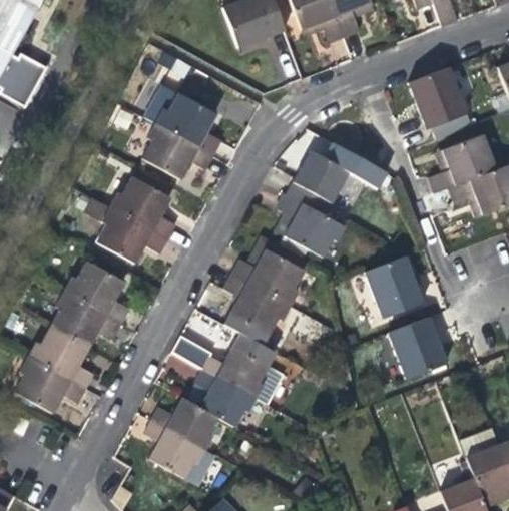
[(0,0),(0,86),(7,91),(4,97),(30,112),(52,72),(25,57),(23,61),(13,55),(44,0),(0,0)]
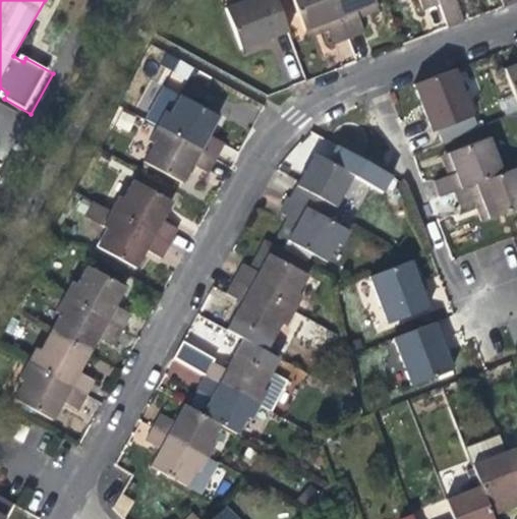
[(293,30),(281,0),(245,0),(228,7),(243,49),(272,38),(293,30)]
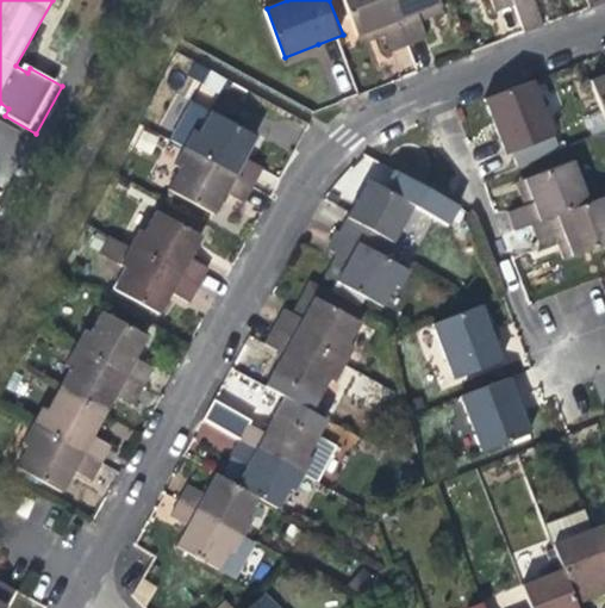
[(391,48),(409,42),(393,0),(347,0),(360,32),(374,28),(378,36),(385,32),(391,48)]
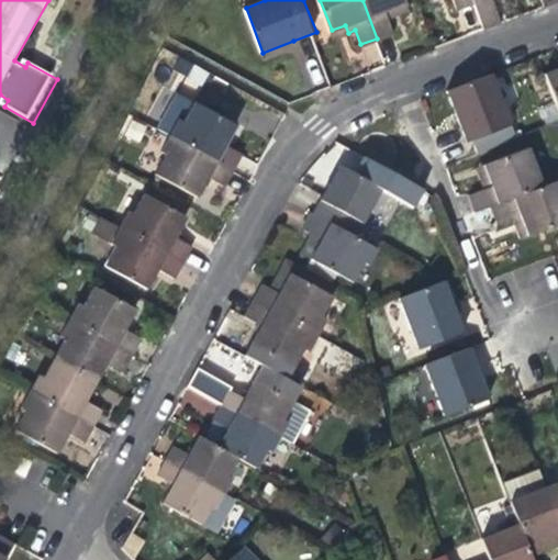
[(363,0),(377,38),(393,33),(388,18),(395,14),(393,8),(406,2),(404,0),(363,0)]
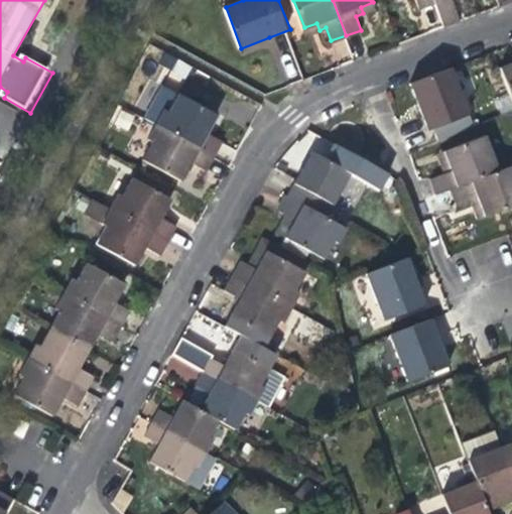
[(417,0),(420,9),(435,3),(434,0),(417,0)]
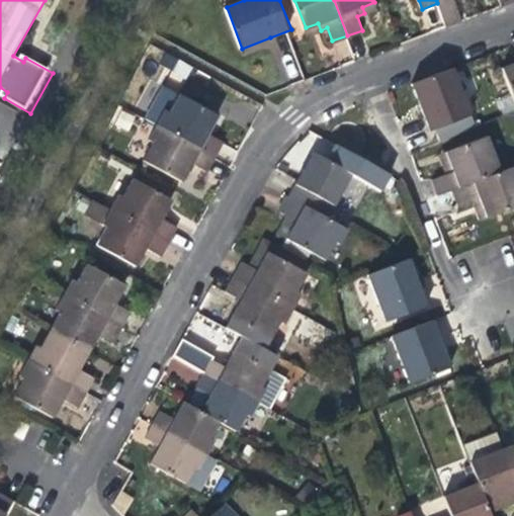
[(436,0),(437,3),(446,27),(462,21),(454,0),(436,0)]
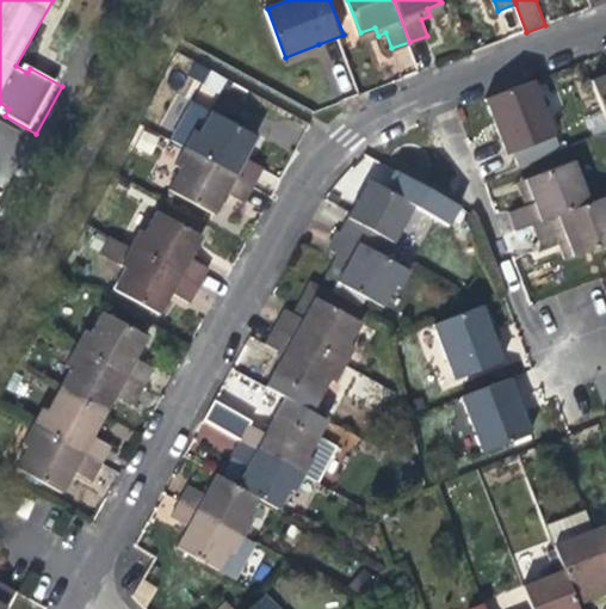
[(444,11),(441,2),(427,8),(430,16),(437,13),(444,11)]
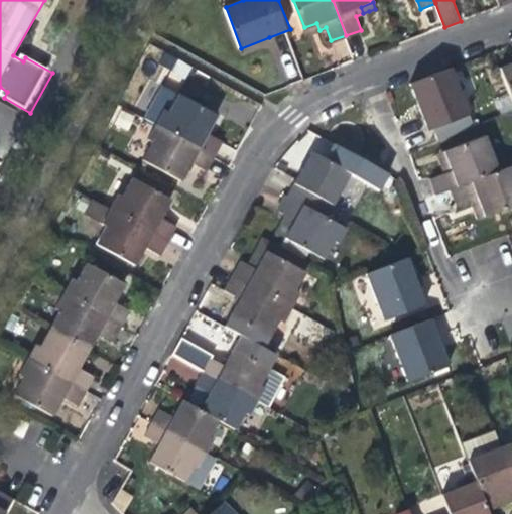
[(314,32),(320,30),(316,23),(304,27),(307,34),(314,32)]
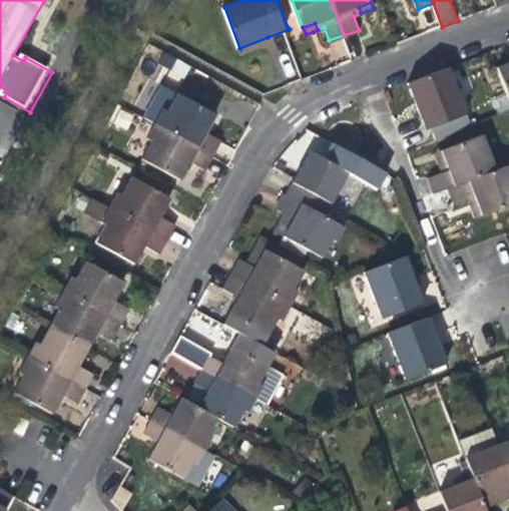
[(185,79),(194,63),(181,56),(172,71),(185,79)]
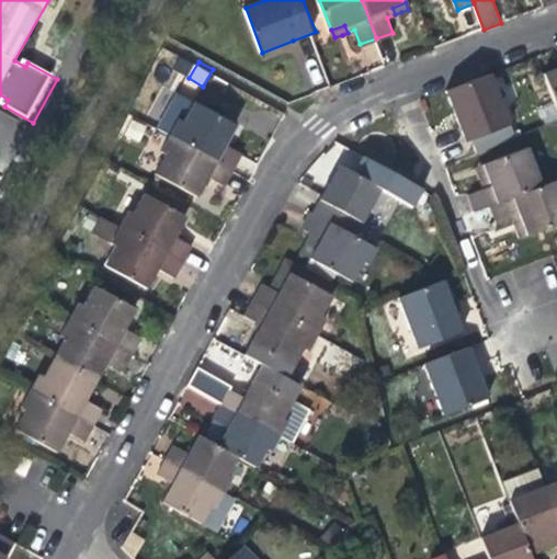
[(556,69),(554,70),(544,73),(556,104),(556,69)]
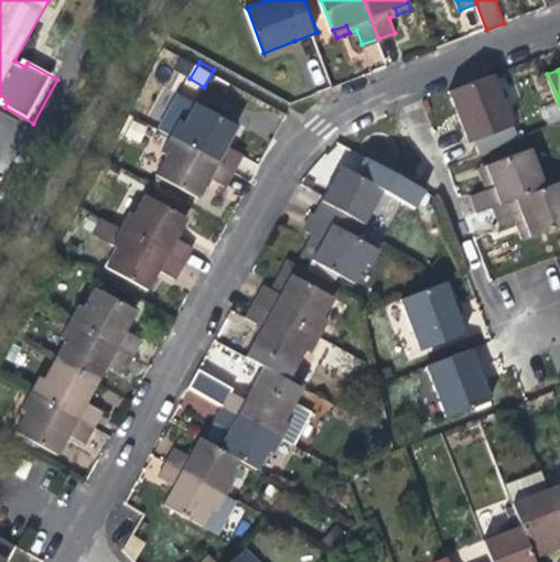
[(493,75),(448,92),(458,117),(466,142),(512,126),(493,75)]
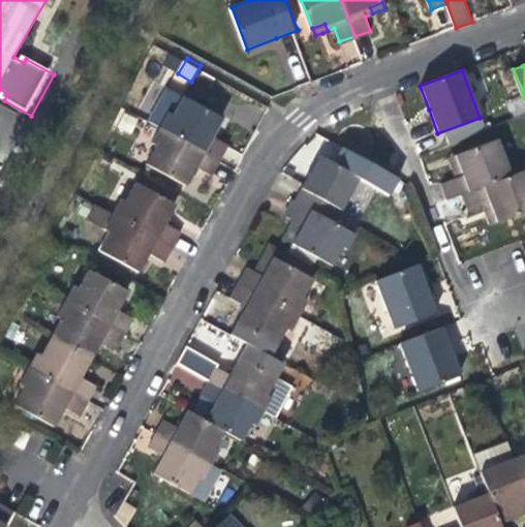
[(168,112),(160,126),(219,158),(227,144),(212,135),(218,125),(222,117),(183,95),(173,114),(168,112)]
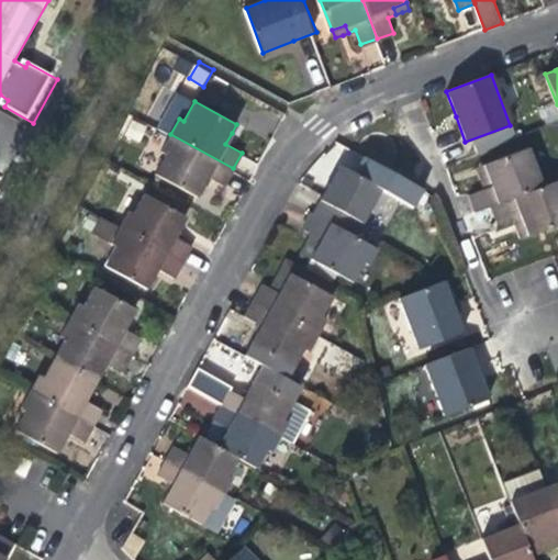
[(224,186),(233,168),(170,134),(162,150),(166,154),(156,172),(198,196),(205,181),(209,177),(224,186)]
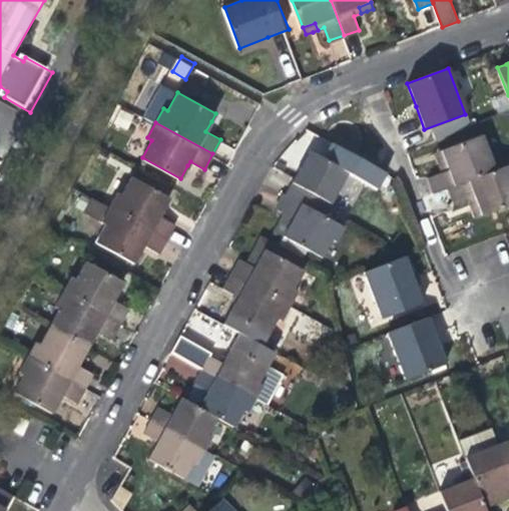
[(432,194),(453,186),(496,169),(484,134),(439,152),(443,165),(437,167),(439,174),(426,179),(432,194)]
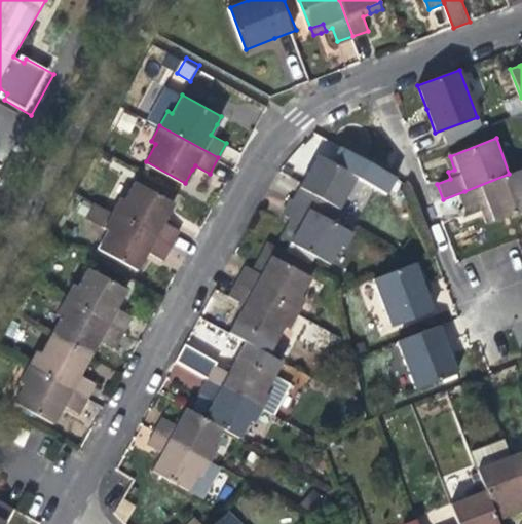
[(305,180),(294,199),(332,221),(358,176),(320,154),(305,180)]
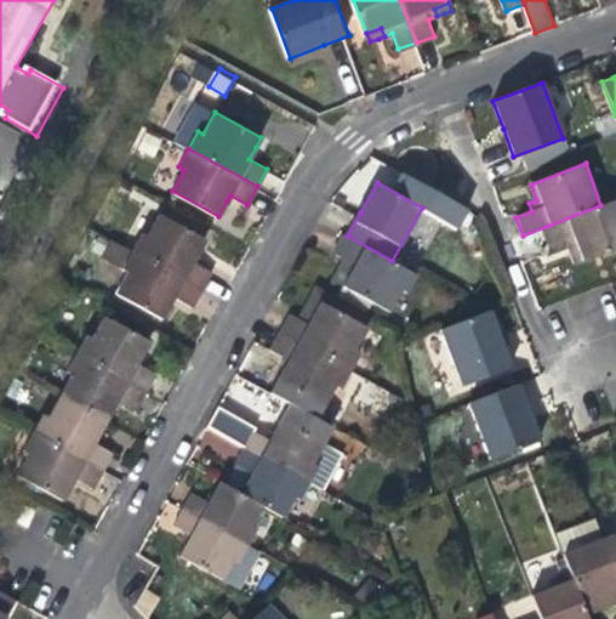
[(525,197),(529,203),(536,200),(531,185),(523,187),(525,197)]
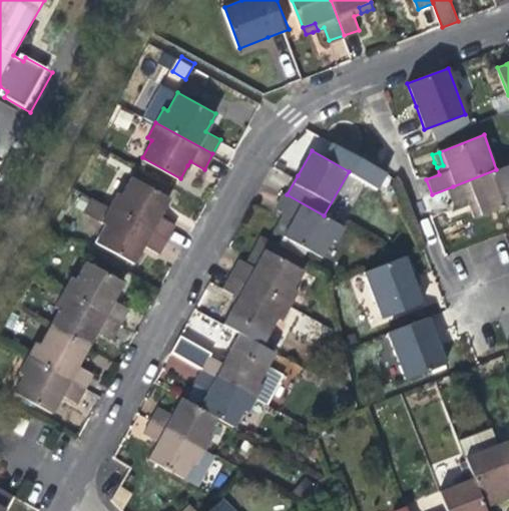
[(508,164),(496,169),(453,186),(459,199),(473,194),(477,202),(484,199),(488,210),(508,202),(508,164)]
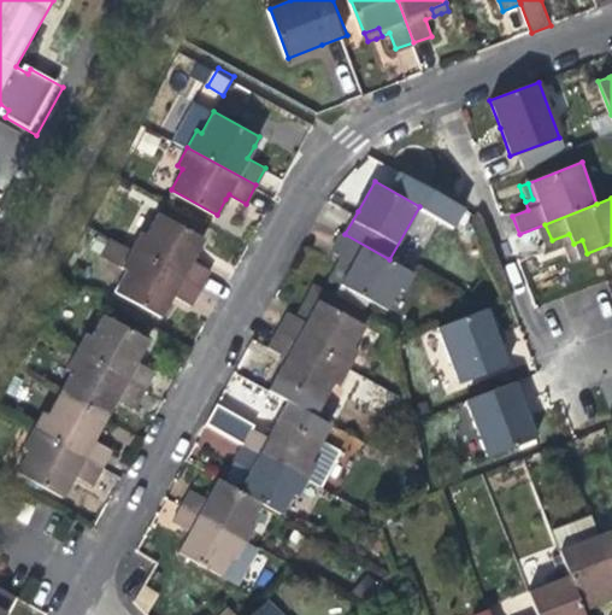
[(142,230),(133,249),(202,286),(212,269),(193,259),(200,247),(205,238),(158,212),(147,234),(142,230)]
